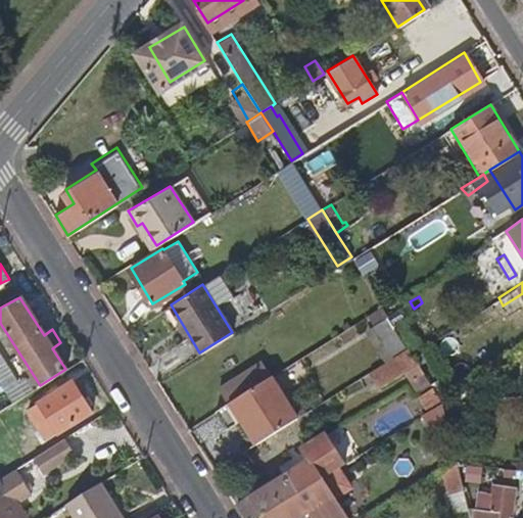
[(373,324),(387,315),(382,304),(367,314),(373,324)]
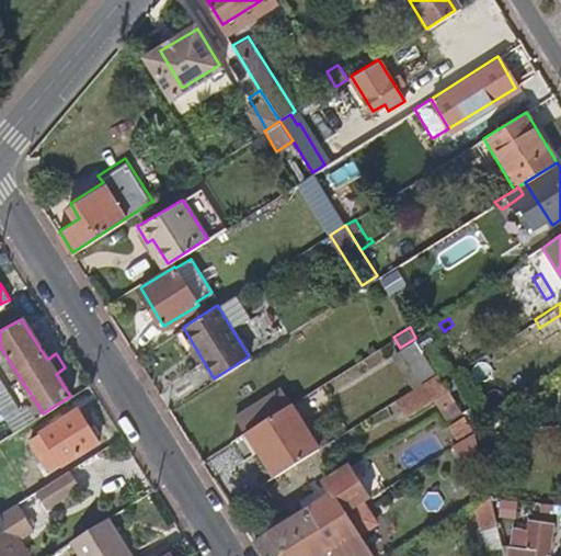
[(437,371),(415,338),(400,348),(398,350),(420,382),(437,371)]
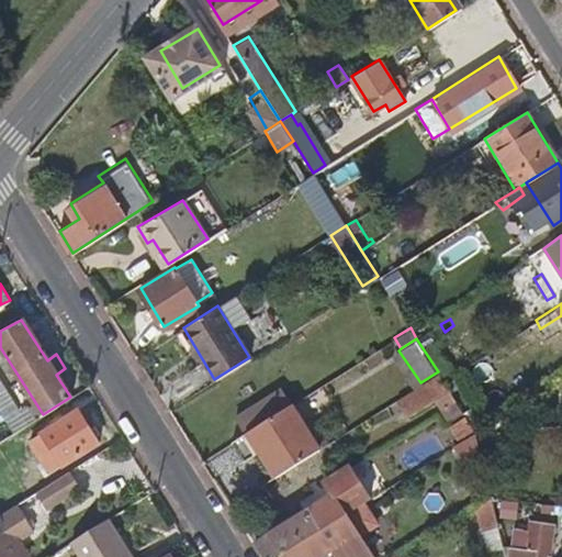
[(510,349),(505,342),(495,346),(501,356),(510,349)]
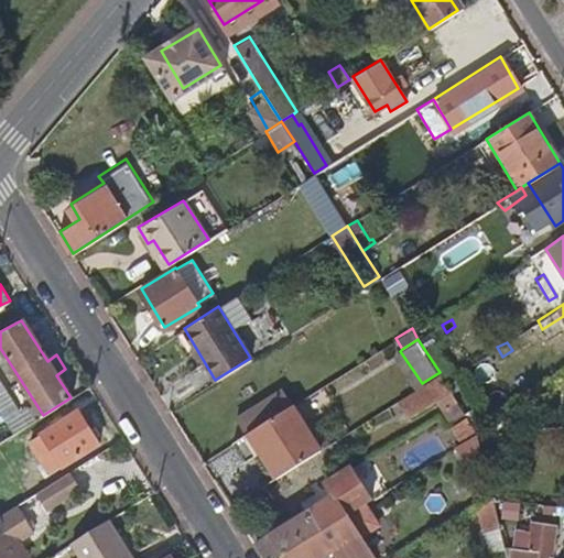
[(422,383),(400,351),(393,356),(414,387),(422,383)]
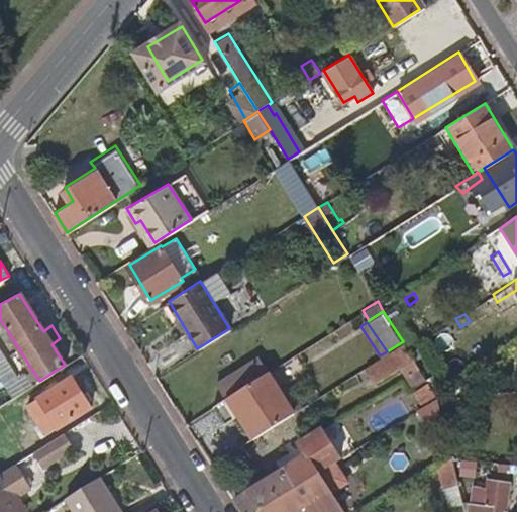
[(0,343),(0,379),(12,398),(27,388),(31,386),(23,373),(19,376),(0,343)]
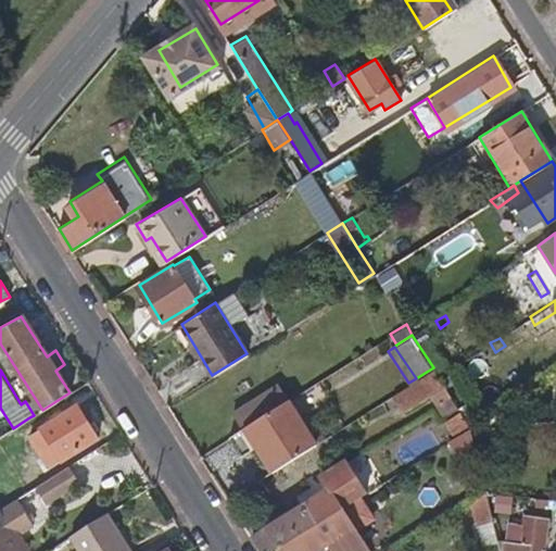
[(437,401),(450,392),(438,375),(434,370),(393,397),(403,411),(431,392),(437,401)]
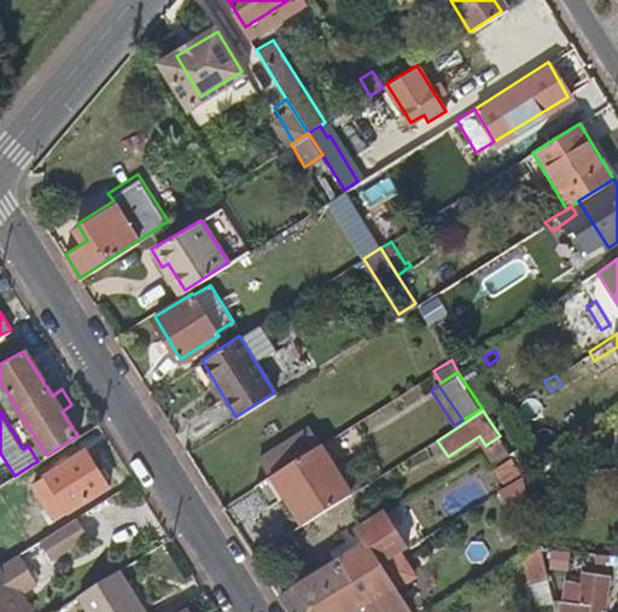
[(254,456),(267,477),(319,443),(305,423),(254,456)]
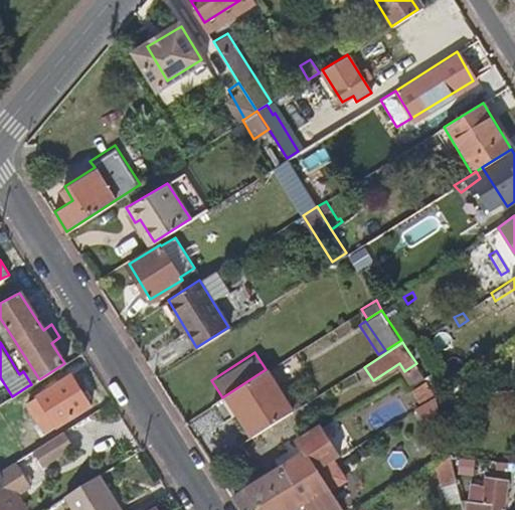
[(423,375),(416,363),(404,371),(402,372),(409,384),(423,375)]
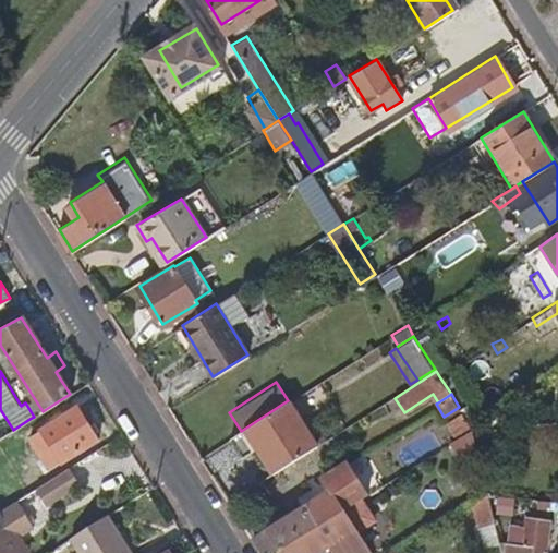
[(288,400),(241,431),(270,473),(294,458),(316,444),(288,400)]
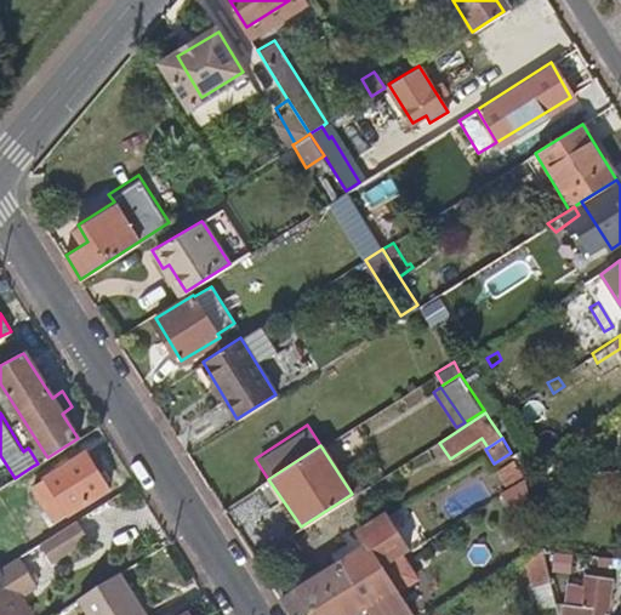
[(107,488),(85,453),(45,477),(46,480),(34,488),(43,501),(38,505),(50,523),(66,513),(107,488)]
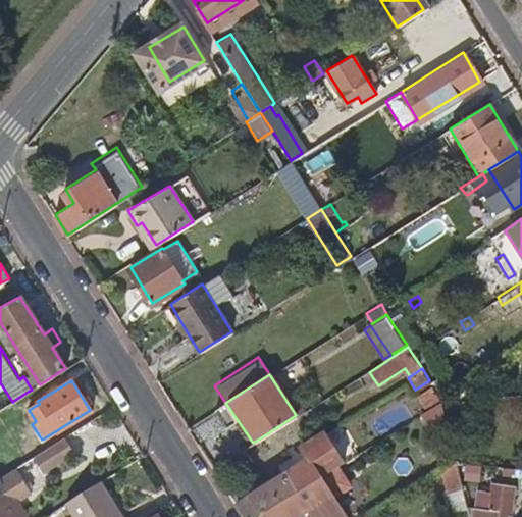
[(415,393),(425,409),(441,399),(431,382),(415,393)]
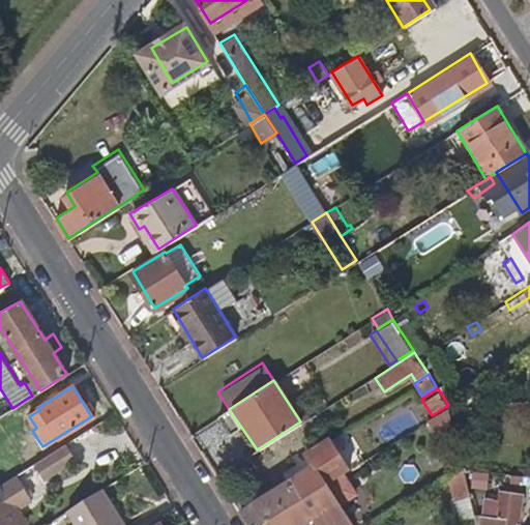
[(475,403),(448,405),(450,416),(476,413),(475,403)]
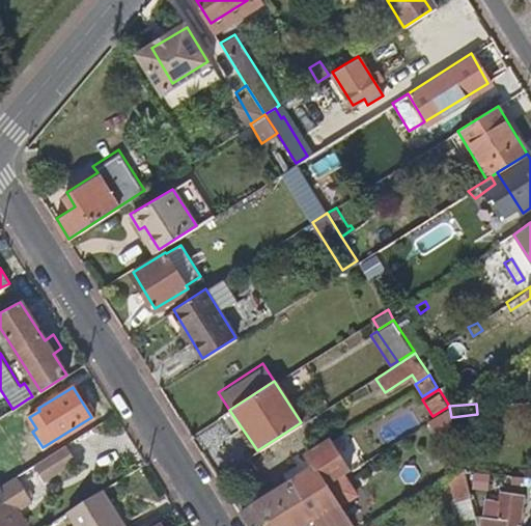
[(451,417),(449,406),(432,416),(427,420),(438,437),(454,427),(451,417)]
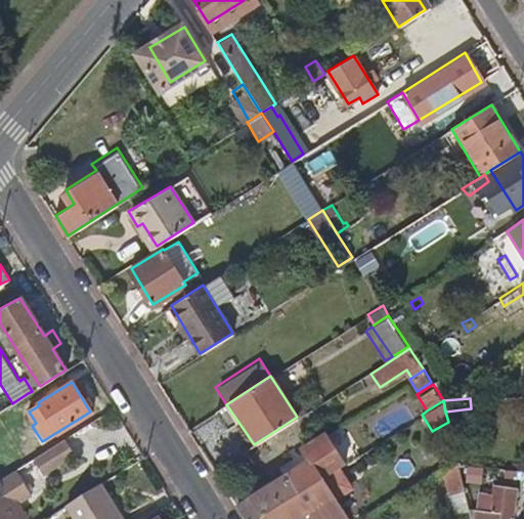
[(321,477),(344,463),(324,432),(302,445),(310,459),(321,477)]
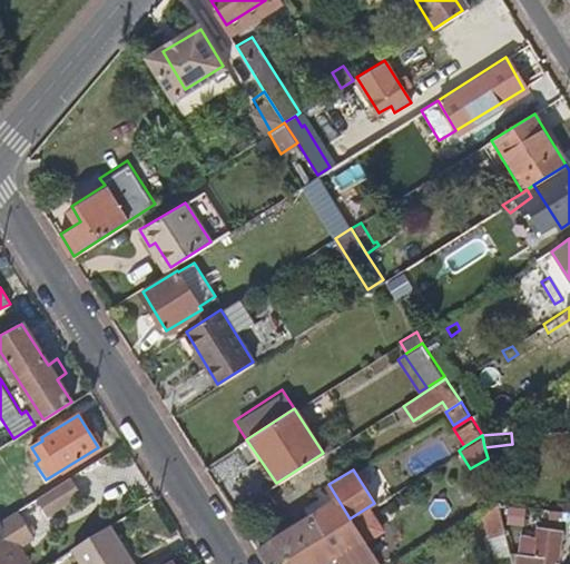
[(80,493),(70,477),(37,497),(47,514),(80,493)]
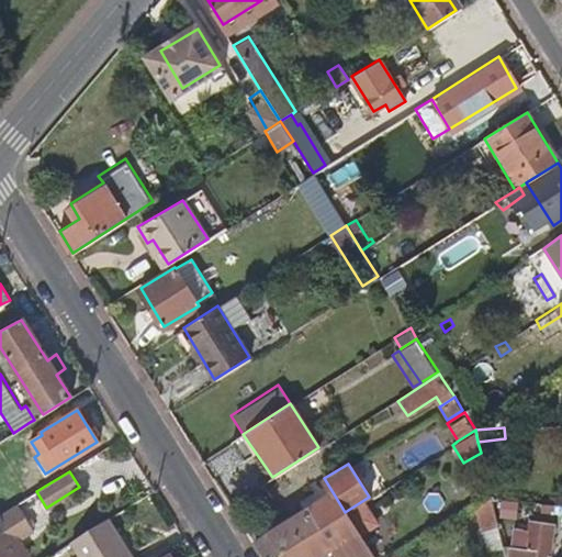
[(282,552),(345,512),(333,492),(270,532),(282,552)]
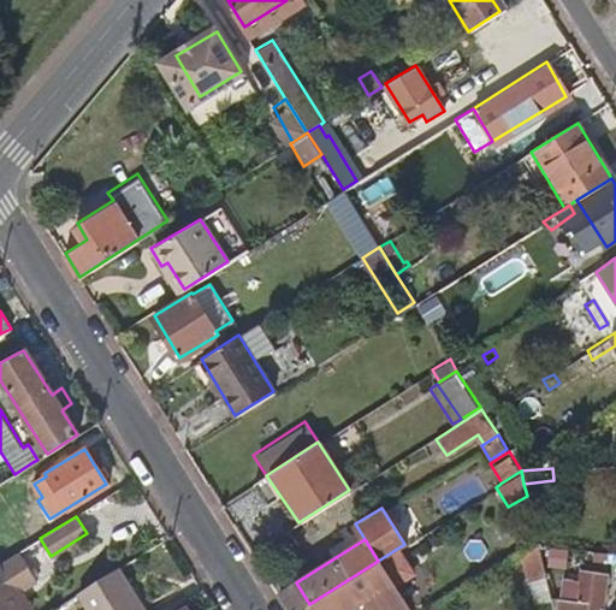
[(525,582),(546,576),(539,544),(537,544),(520,555),(525,582)]
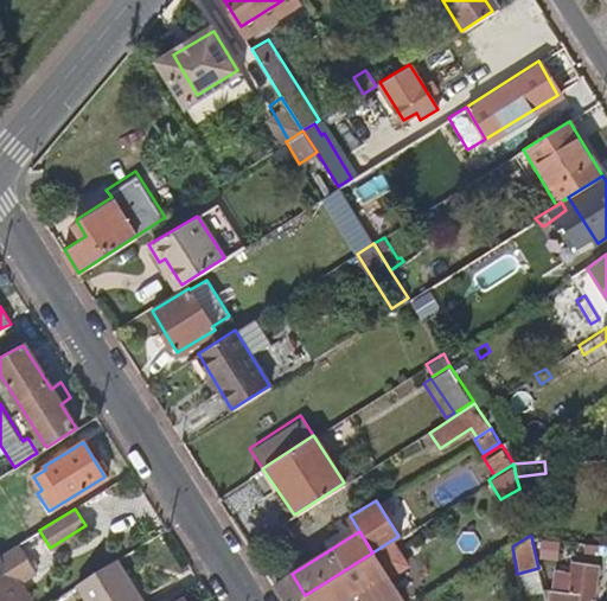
[(551,556),(554,538),(537,537),(536,555),(551,556)]
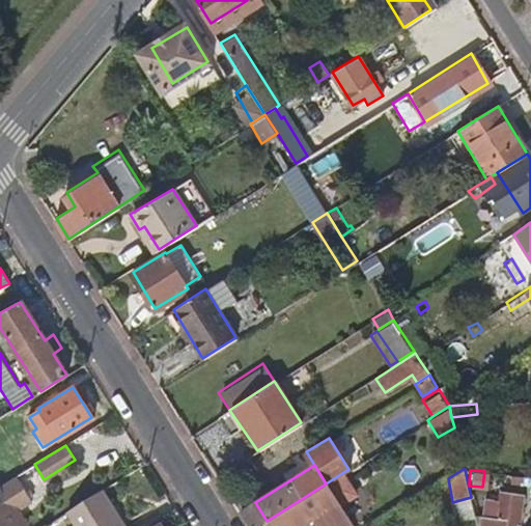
[(24,489),(16,475),(0,485),(0,525),(12,525),(1,508),(6,504),(5,501),(9,498),(24,489)]
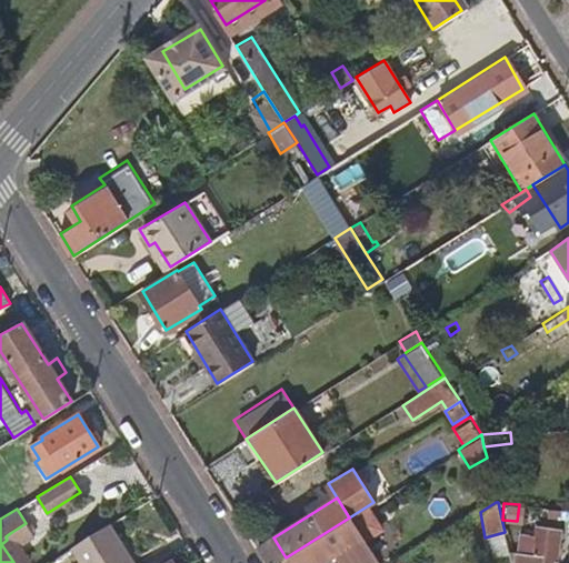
[(361,538),(349,518),(286,558),(289,562),(319,562),(335,554),(339,562),(373,562),(377,562),(361,538)]
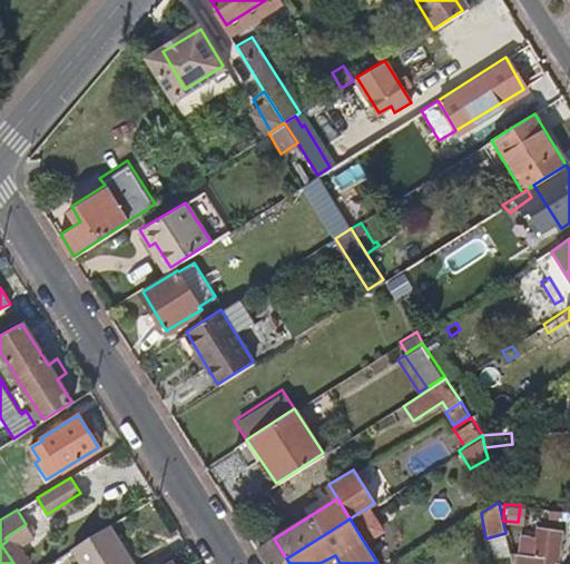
[(134,563),(108,525),(71,548),(81,563),(134,563)]
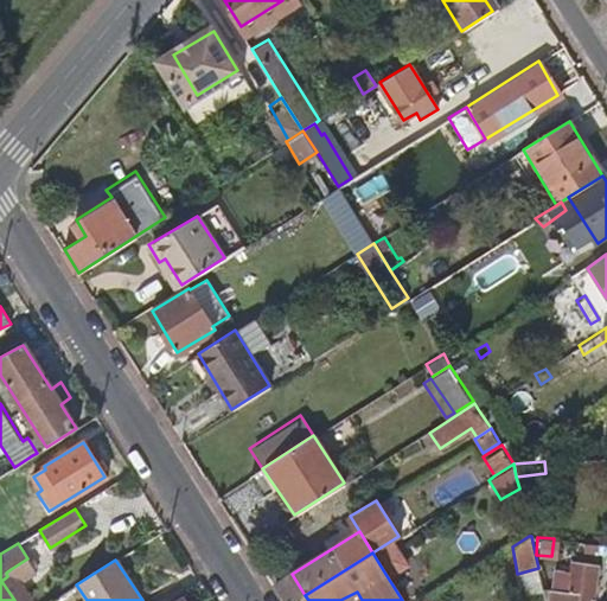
[(549,594),(544,593),(545,600),(595,600),(598,566),(574,563),(573,571),(572,595),(549,594)]
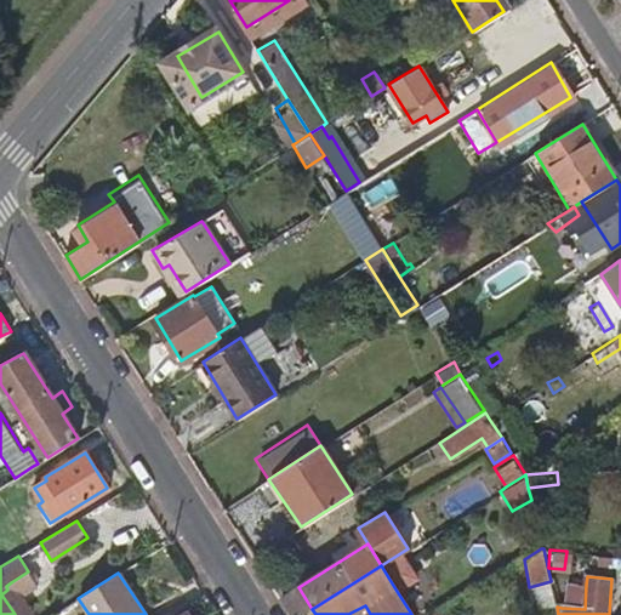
[(562,608),(585,609),(586,585),(565,581),(562,608)]
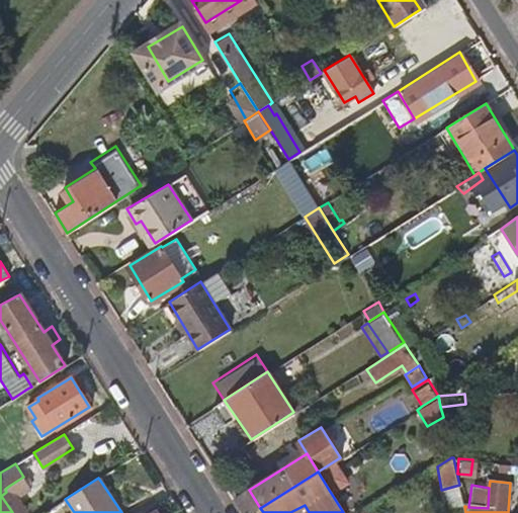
[(25,512),(9,486),(5,489),(6,492),(1,496),(12,512),(25,512)]
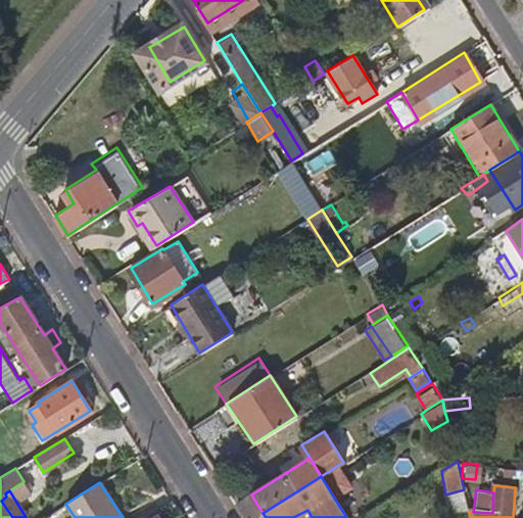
[(235,505),(244,517),(254,517),(263,513),(251,495),(235,505)]
